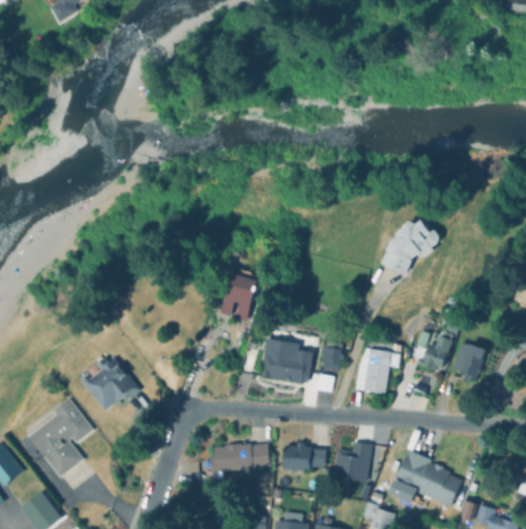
[(61,23),(83,12),(78,2),(81,0),(59,0),(60,2),(53,6),(61,23)]
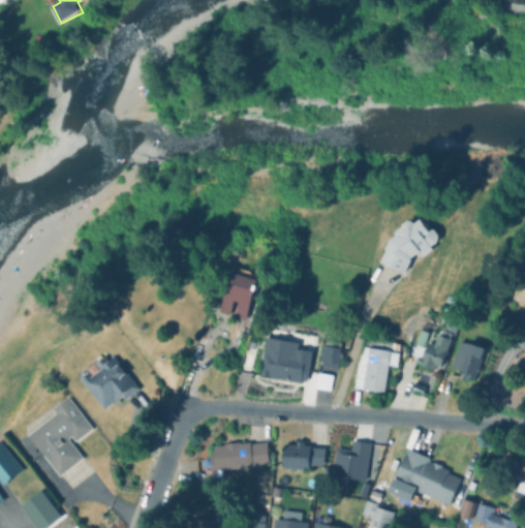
[(421,219),(424,223),(426,223),(427,225),(427,227),(427,228),(428,227),(435,229),(438,235),(436,241),(431,245),(433,249),(419,258),(415,255),(411,257),(405,273),(381,262),(388,249),(387,249),(390,240),(398,235),(396,230),(402,226),(403,223),(408,220),(412,221),(413,223),(421,219)]
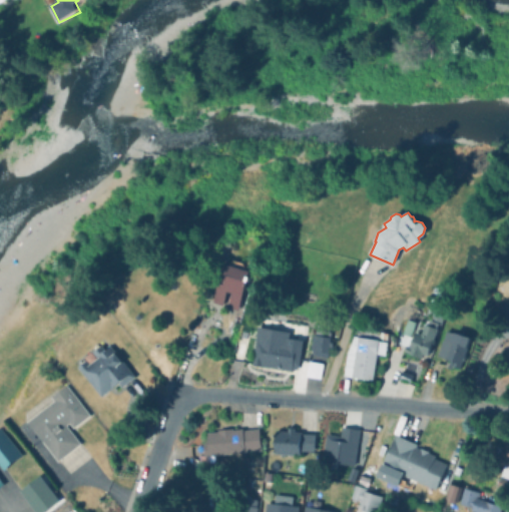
[(242,264),(245,269),(249,271),(238,310),(228,307),(231,295),(226,293),(222,307),(211,304),(223,264),(229,266),(230,264),(234,262),(242,264)]
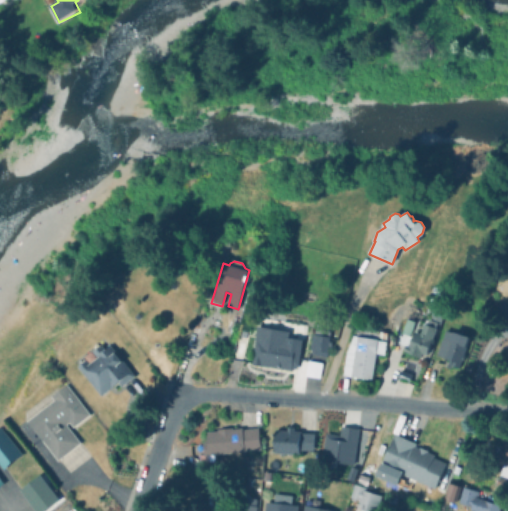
[(443,317),(440,325),(438,324),(436,328),(437,328),(433,339),(435,339),(432,344),(431,344),(426,356),(422,354),(420,358),(403,351),(405,344),(409,346),(415,331),(420,334),(427,318),(431,320),(434,313),(443,317)]
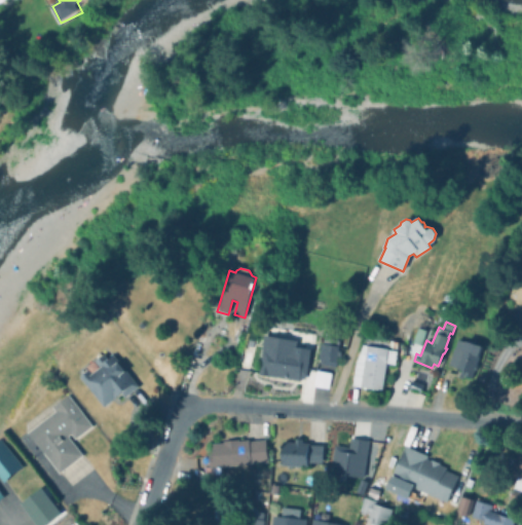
[(429,331),(422,346),(414,342),(420,328),(429,331)]
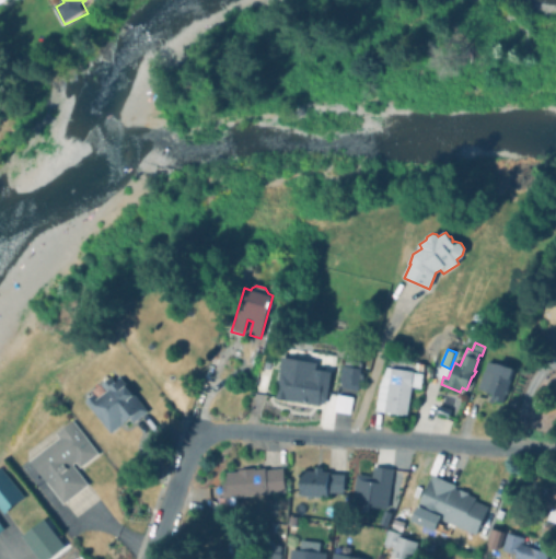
[(320,363),(319,369),(332,370),(327,400),(325,399),(325,403),(321,402),(320,406),(286,400),(285,404),(278,403),(279,397),(276,397),(282,361),(282,357),(320,363)]
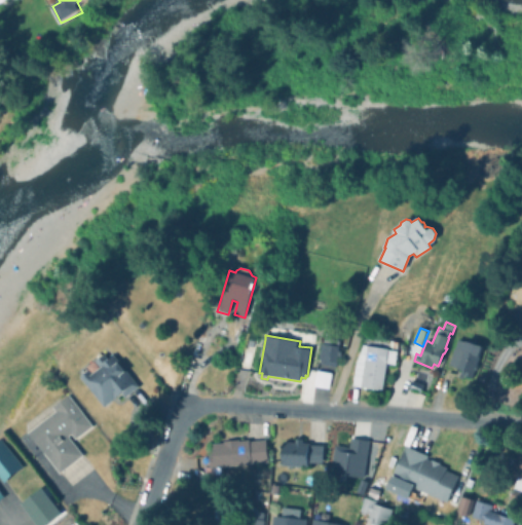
[(340,340),(338,351),(342,351),(340,362),(337,362),(336,367),(320,364),(321,360),(319,359),(321,342),(324,343),(326,337),(340,340)]
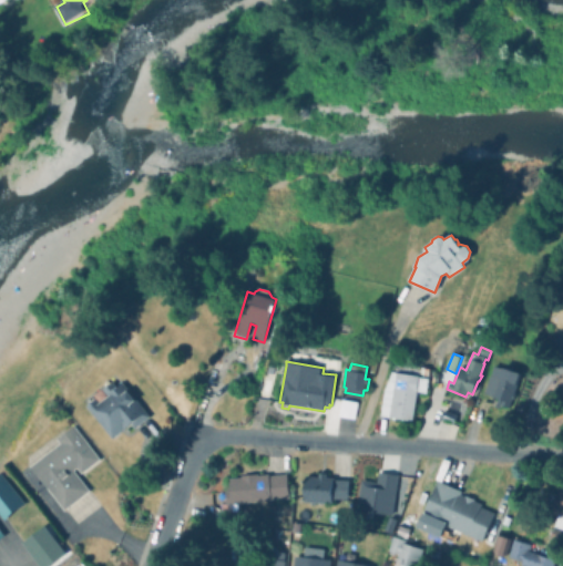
[(430,369),(427,393),(417,392),(412,420),(380,415),(381,411),(384,390),(391,371),(393,371),(397,363),(398,363),(430,369)]
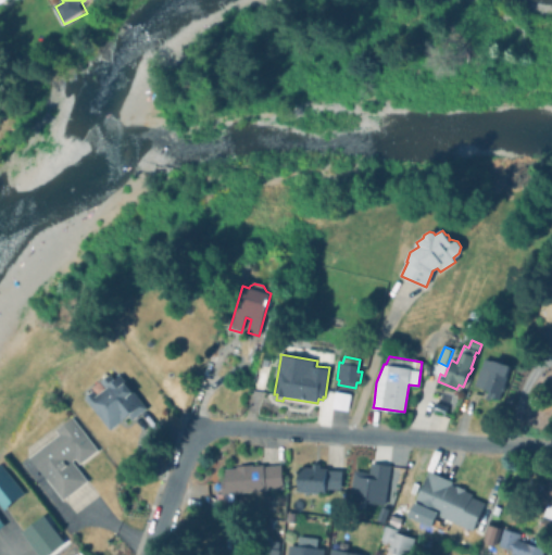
[(502,358),(501,364),(509,366),(505,376),(507,377),(504,386),(505,386),(504,392),(502,391),(500,400),(490,396),(492,391),(475,386),(484,358),(491,362),(492,360),(494,361),(497,356),(502,358)]
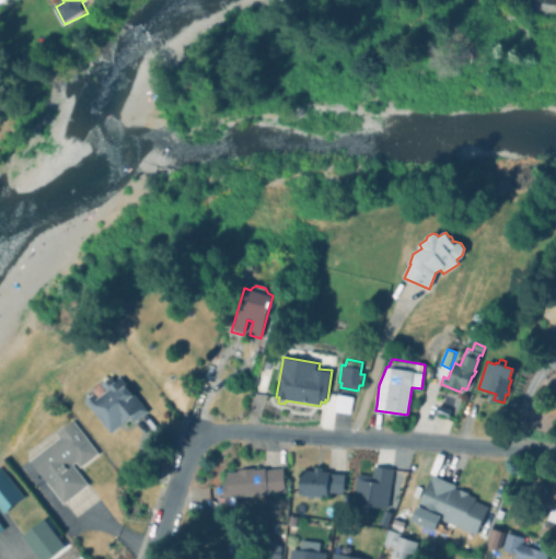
[(120,375),(148,412),(132,423),(129,419),(109,433),(85,400),(94,394),(97,398),(106,391),(102,384),(111,377),(113,381),(120,375)]
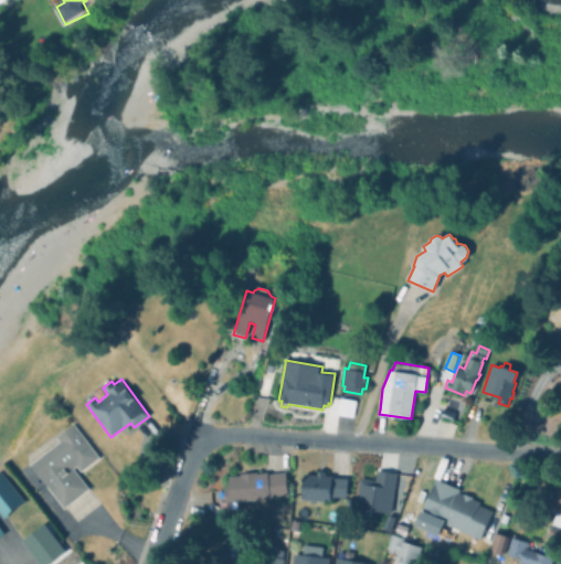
[(357,401),(353,417),(338,415),(341,398),(357,401)]
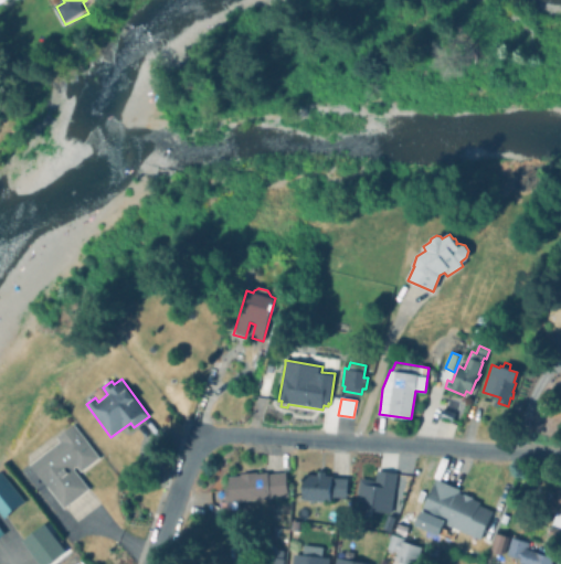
[(73,424),(99,458),(81,471),(76,466),(73,469),(90,489),(64,509),(29,463),(30,454),(63,428),(67,428),(73,424)]
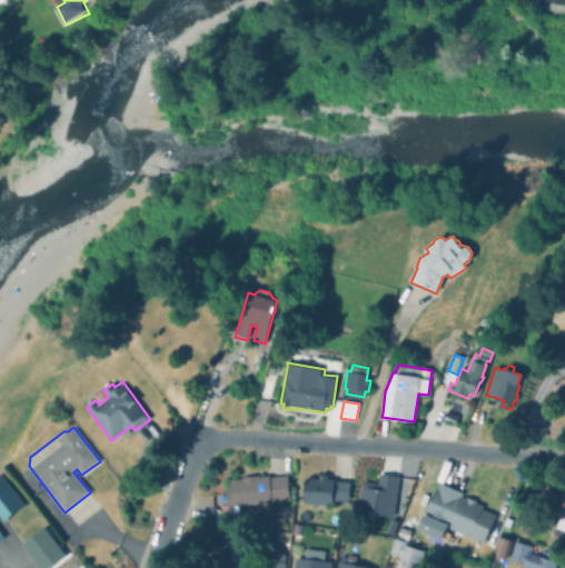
[(380,488),(383,474),(403,477),(396,517),(368,512),(372,487),(380,488)]
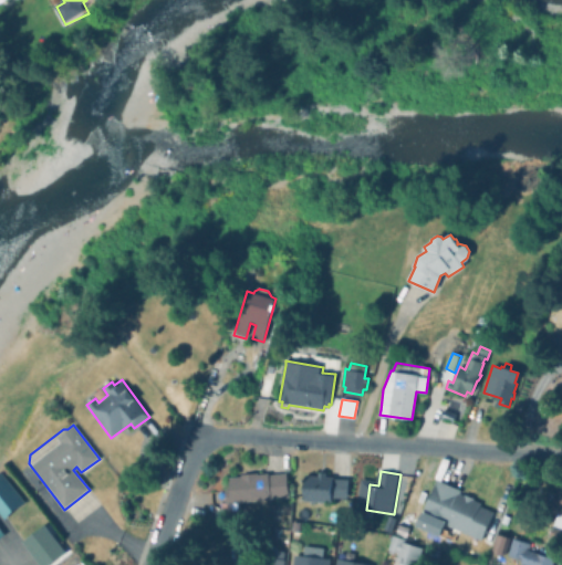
[(326,472),(326,475),(333,477),(332,479),(349,480),(347,499),(331,498),(331,502),(301,501),(302,474),(318,475),(318,472),(326,472)]
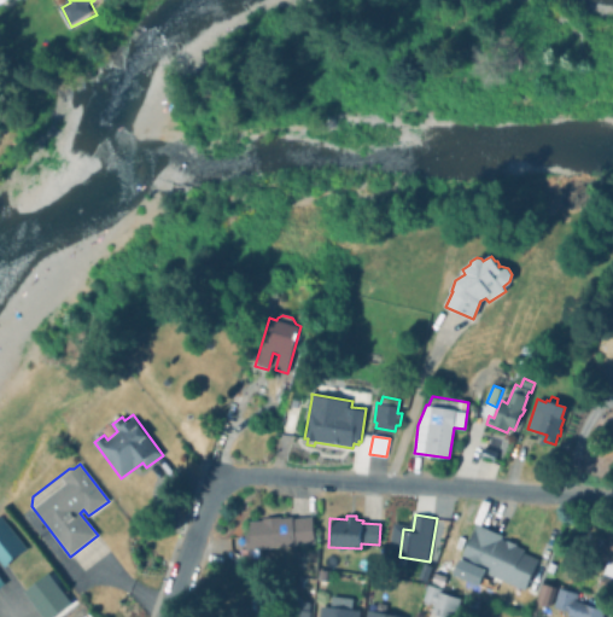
[(281,517),(281,518),(292,517),(293,518),(311,517),(314,543),(258,548),(260,557),(240,558),(239,549),(243,549),(241,537),(245,536),(244,534),(249,534),(249,522),(262,521),(262,518),(281,517)]
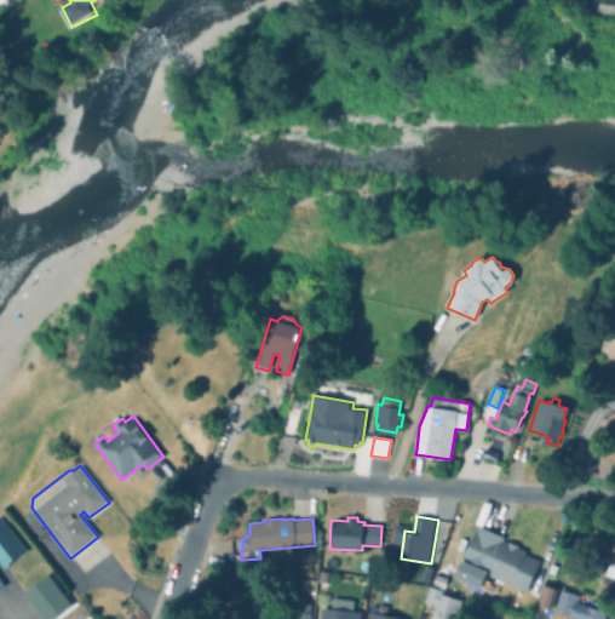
[(0,591),(7,586),(0,577),(0,561),(7,571),(29,554),(3,520),(0,521),(0,591)]
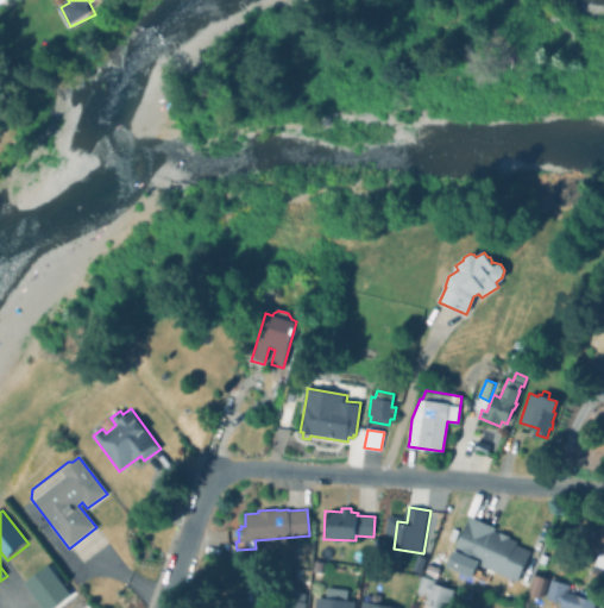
[(494,532),(499,534),(499,533),(509,537),(508,538),(516,543),(515,545),(530,551),(517,581),(454,553),(470,516),(496,527),(494,532)]
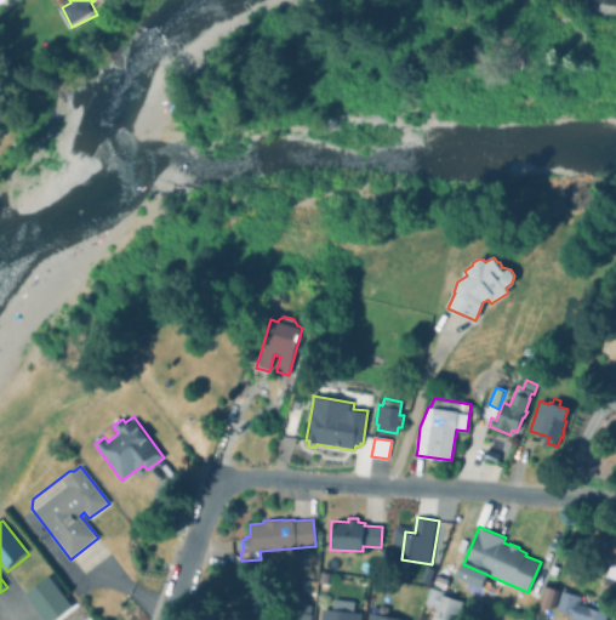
[(611,534),(615,535),(615,587),(603,582),(604,579),(585,570),(598,541),(606,546),(611,534)]
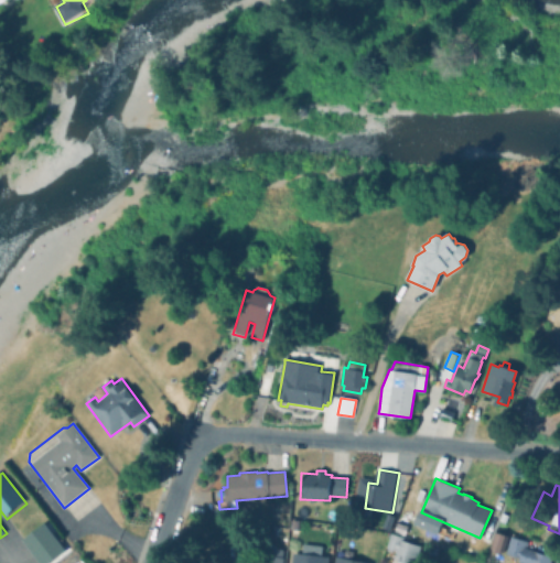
[(408,527),(405,536),(394,532),(397,522),(408,527)]
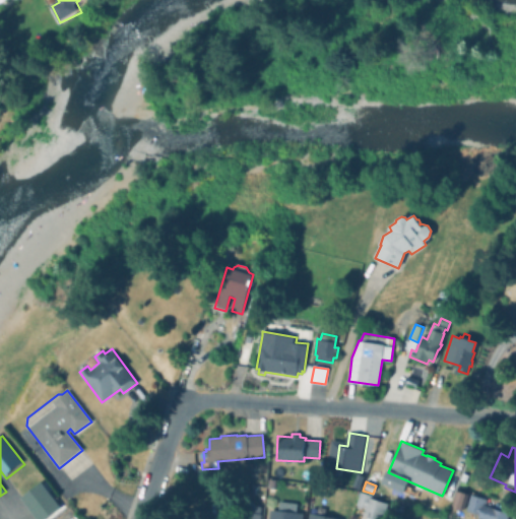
[(468,495),(464,509),(451,506),(456,491),(468,495)]
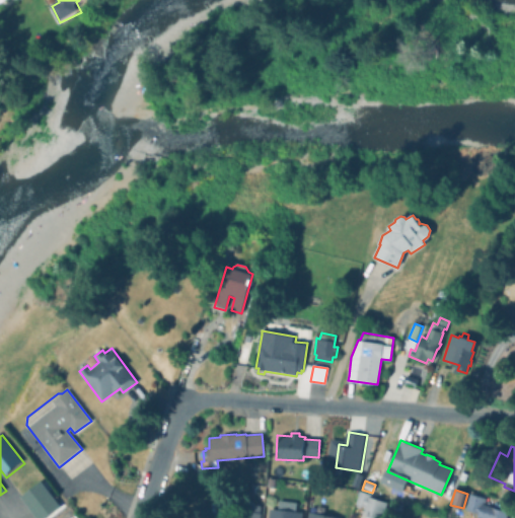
[(366,517),(367,516),(362,515),(365,507),(355,504),(360,491),(371,495),(371,498),(387,503),(381,517),(366,517)]
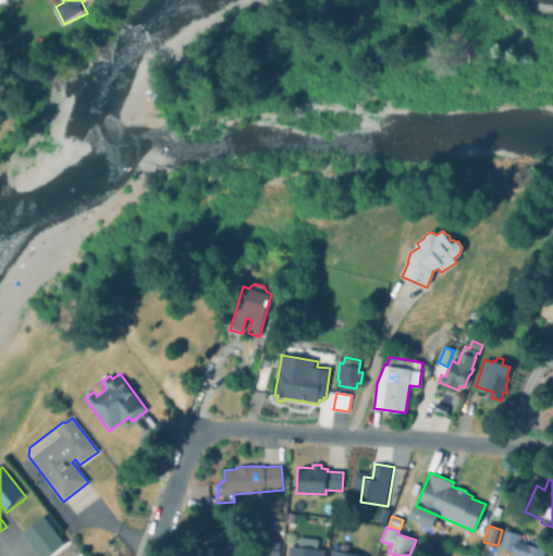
[(513,555),(514,552),(499,547),(505,530),(521,535),(519,542),(545,551),(543,555),(513,555)]
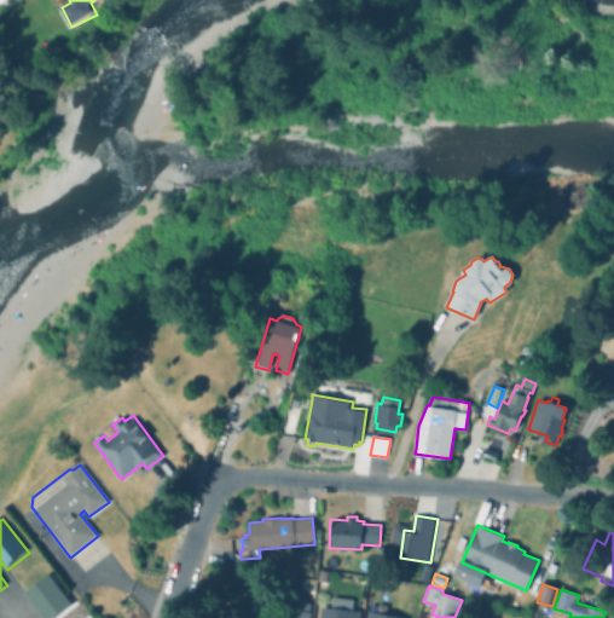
[(311,604),(310,612),(312,613),(311,617),(287,617),(289,610),(291,610),(293,600),(311,604)]
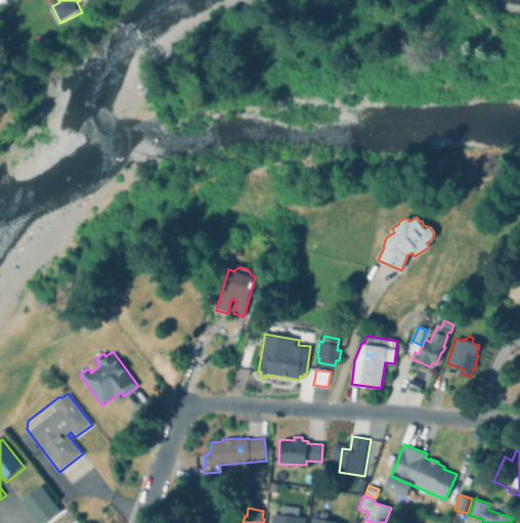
[(407,510),(403,522),(395,519),(400,508),(407,510)]
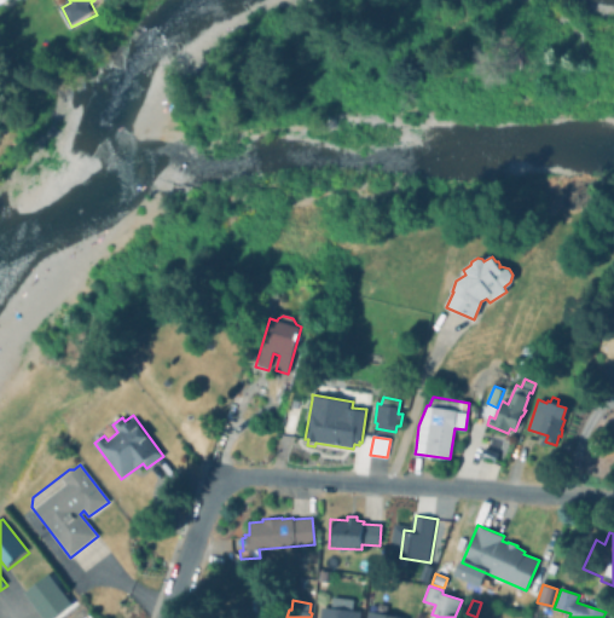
[(360,612),(359,617),(319,617),(322,607),(360,612)]
